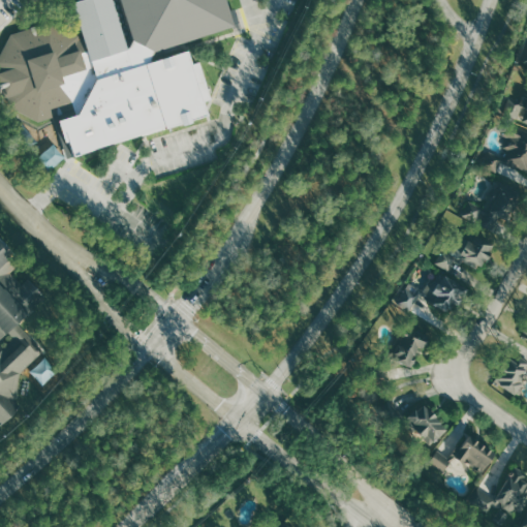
[(226,0),(236,27),(155,52),(150,63),(188,52),(191,64),(199,62),(211,99),(203,101),(207,116),(66,158),(49,171),(33,148),(30,150),(13,127),(21,122),(1,94),(0,89),(0,61),(12,36),(57,24),(83,37),(72,3),(82,0),(226,0)]
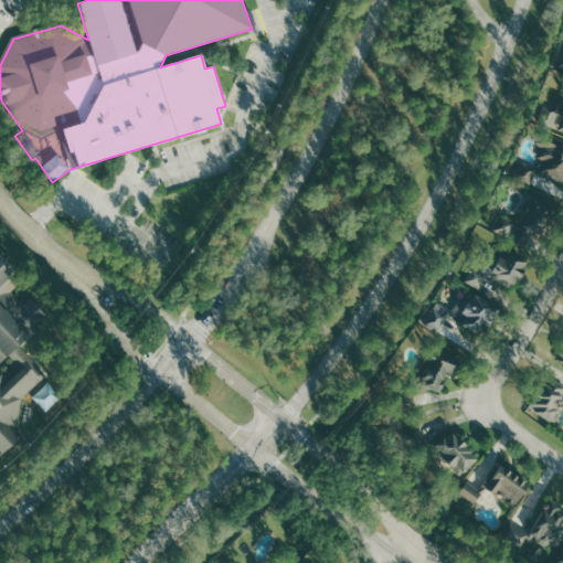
[(562,107),(561,110),(548,106),(541,124),(562,130),(562,107)]
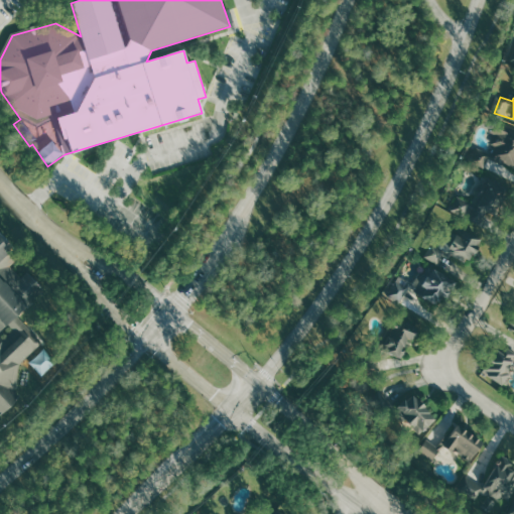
[(513,128),(503,126),(500,144),(499,144),(496,162),(513,166),(513,128)]
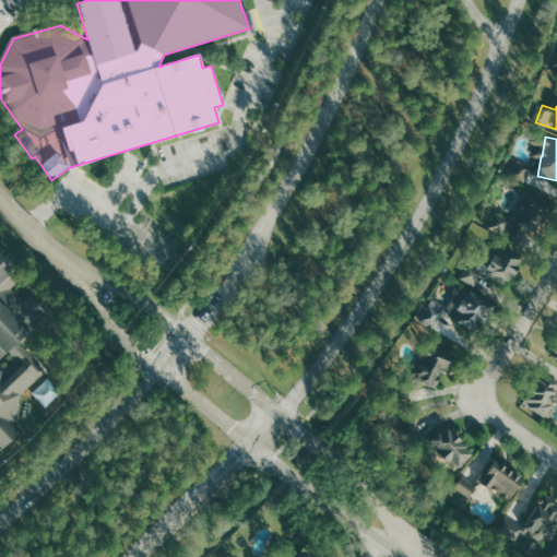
[(535,169),(523,165),(519,180),(531,184),(535,169)]
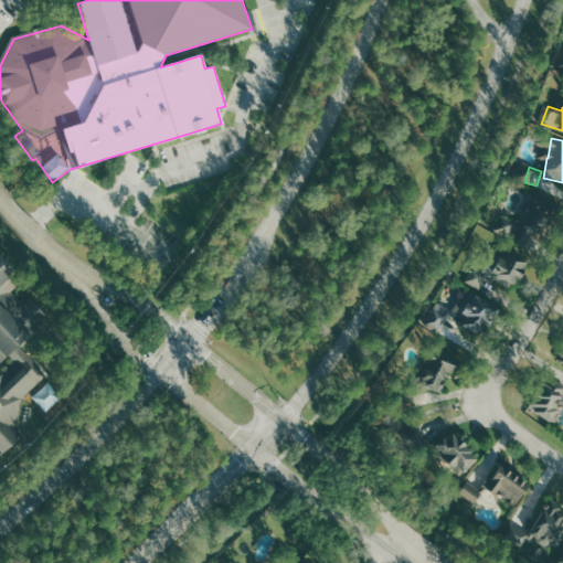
[(505,218),(498,232),(538,252),(560,208),(535,195),(521,225),(505,218)]
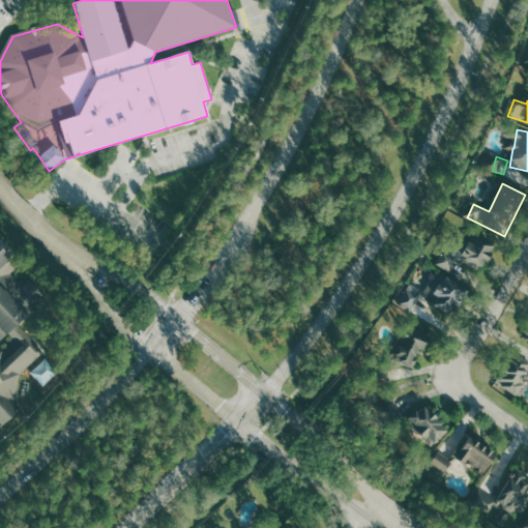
[(441,267),(455,273),(460,264),(485,275),(498,246),(479,238),(477,244),(465,238),(459,251),(450,246),(441,267)]
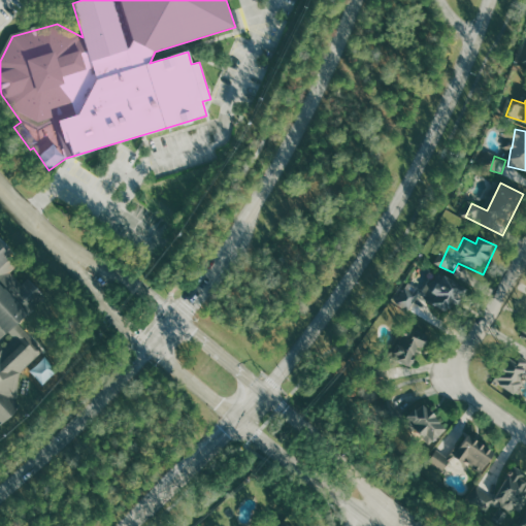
[(0,239),(23,264),(12,273),(23,285),(29,278),(47,298),(20,324),(44,351),(21,373),(18,400),(23,405),(0,426),(0,347),(7,347),(15,338),(9,332),(0,340),(0,239)]
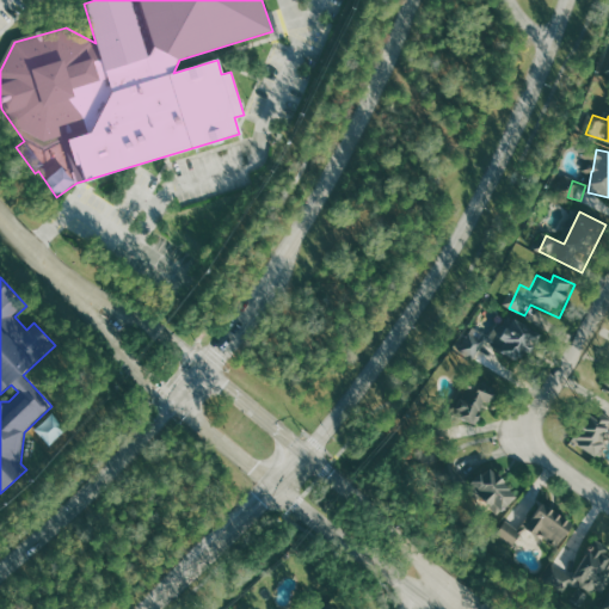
[(475,328),(463,354),(479,362),(487,346),(524,364),(541,332),(534,328),(509,315),(496,339),(475,328)]
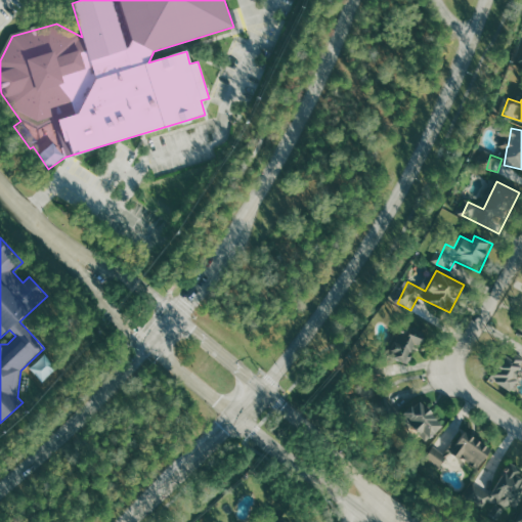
[(405,325),(391,356),(411,366),(427,335),(405,325)]
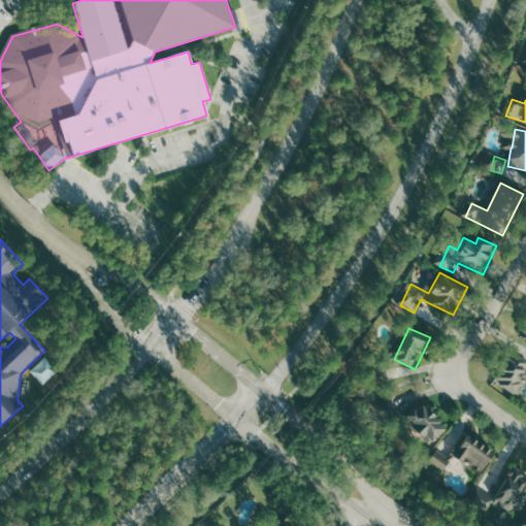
[(525,360),(515,355),(498,385),(520,396),(525,385),(525,360)]
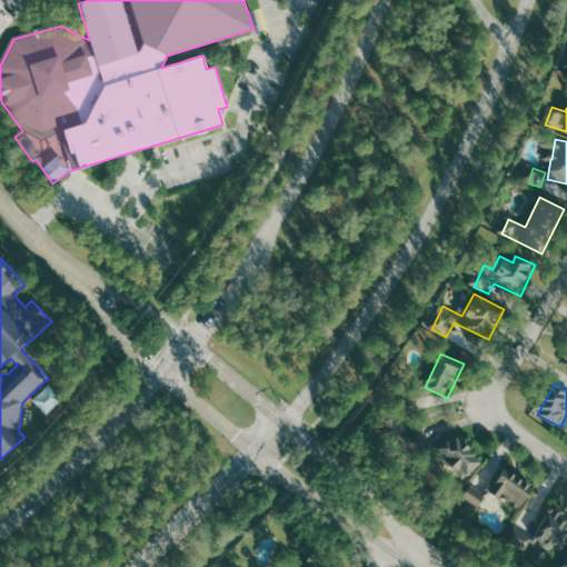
[(435,446),(420,431),(410,441),(425,457),(435,446)]
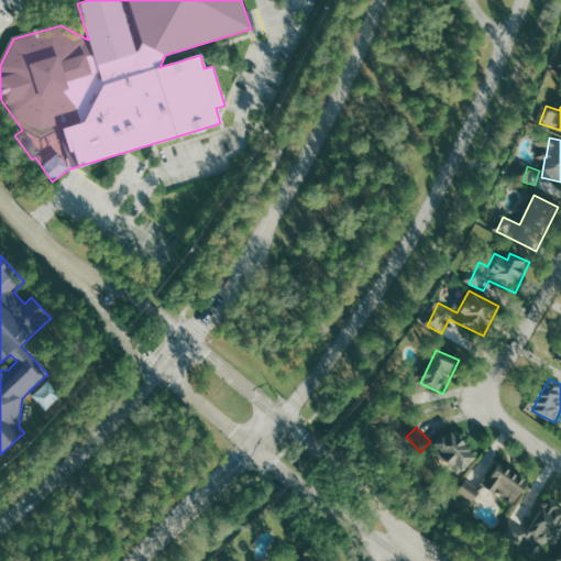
[(480,463),(460,430),(438,444),(457,476),(480,463)]
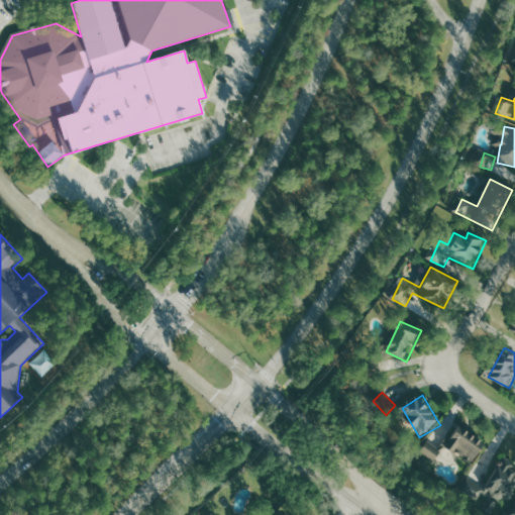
[(448,447),(475,467),(489,446),(462,427),(448,447)]
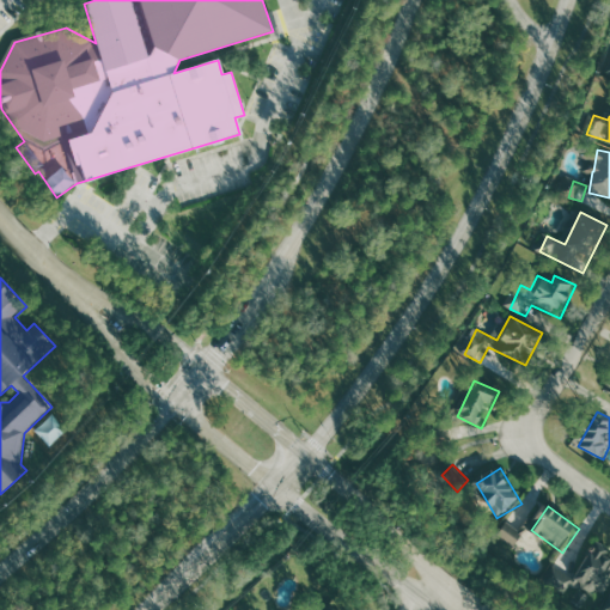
[(518,549),(528,535),(511,524),(501,538),(518,549)]
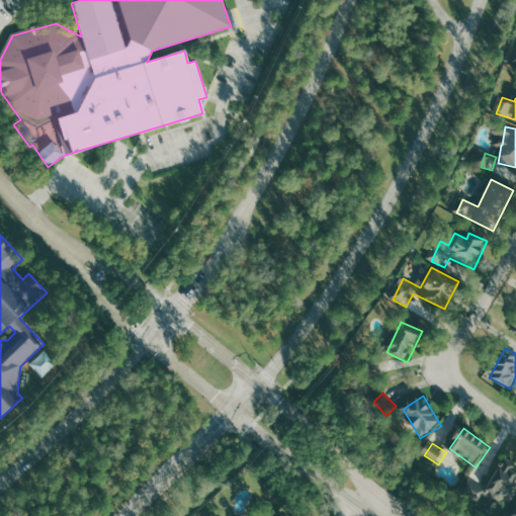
[(486,490),(469,479),(461,492),(484,507),(491,496),(505,505),(508,501),(513,504),(515,500),(515,465),(506,459),(486,490)]
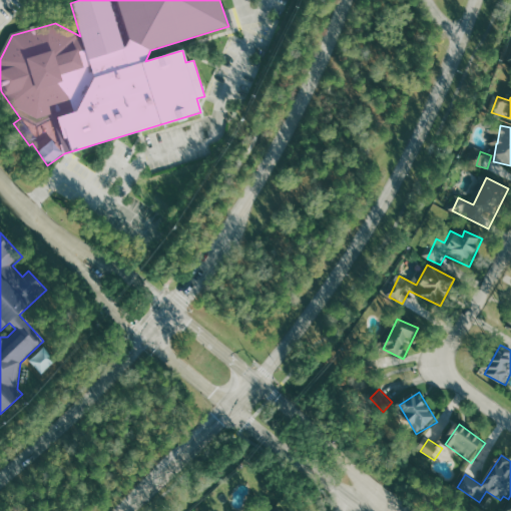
[(284,510),(270,502),(264,510),(284,510)]
